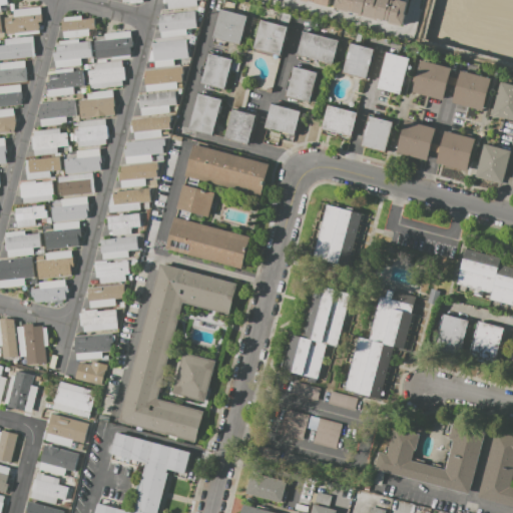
[(196,0),(197,7),(168,10),(167,3),(163,3),(162,0),(196,0)]
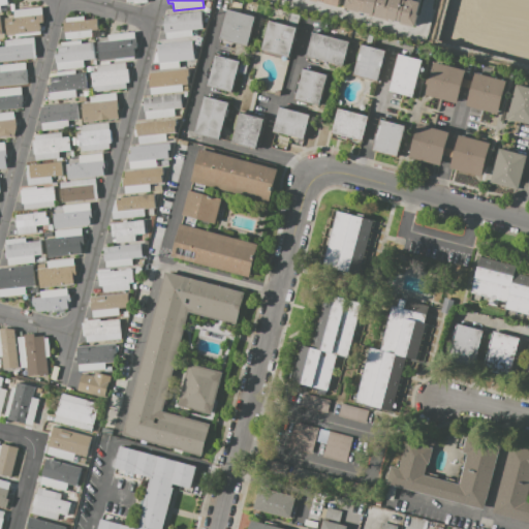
[(345,8),(347,0),(416,0),(421,1),(414,26),(345,8)]
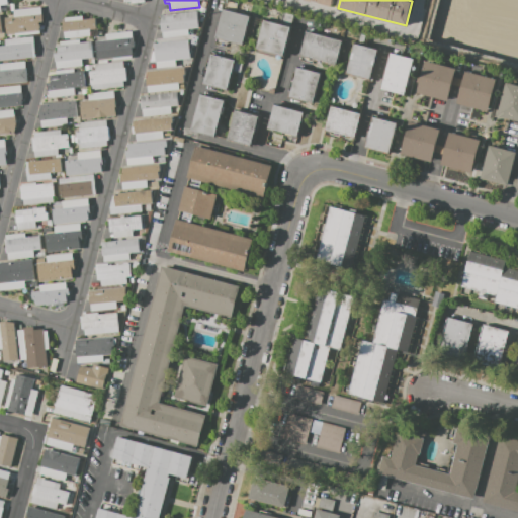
[(6,35),(4,18),(8,17),(8,19),(12,19),(12,17),(13,17),(13,10),(40,7),(41,23),(38,23),(39,34),(14,36),(14,34),(6,35)]
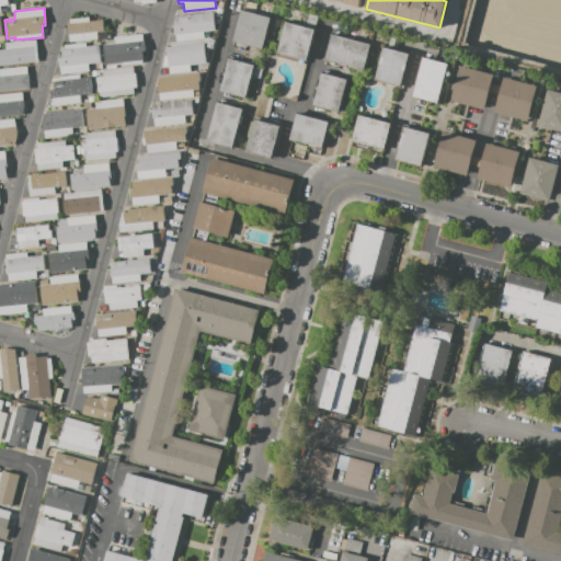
[(242,11),(271,18),(262,49),(233,42),(242,11)]
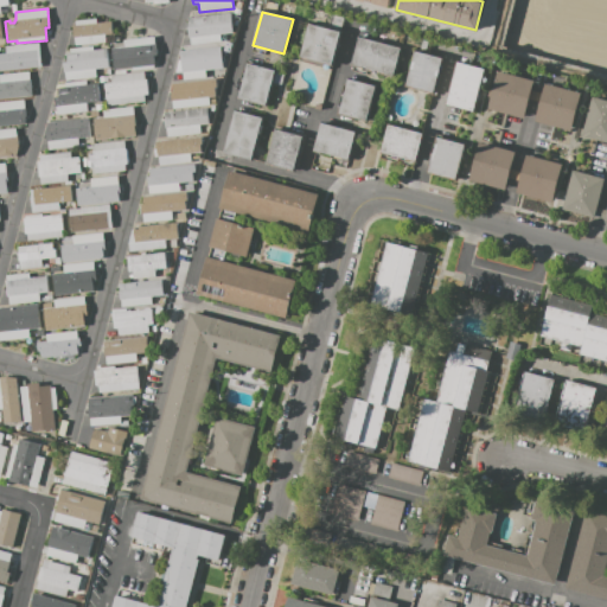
[(191,45),(190,38),(189,38),(187,27),(189,18),(230,13),(232,33),(221,34),(222,42),(191,45)]
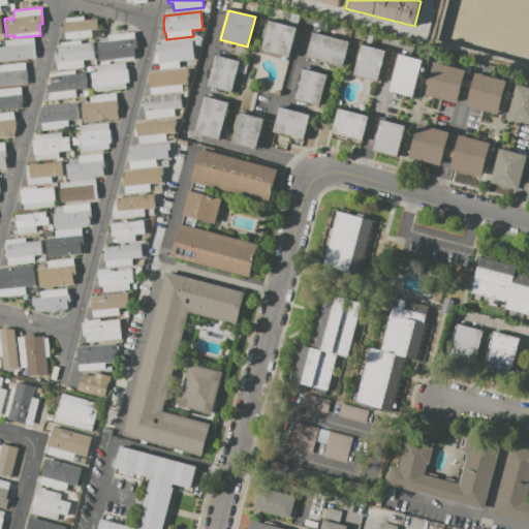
[(65,39),(63,22),(66,22),(65,19),(84,17),(85,21),(97,19),(98,30),(92,30),(92,37),(65,39)]
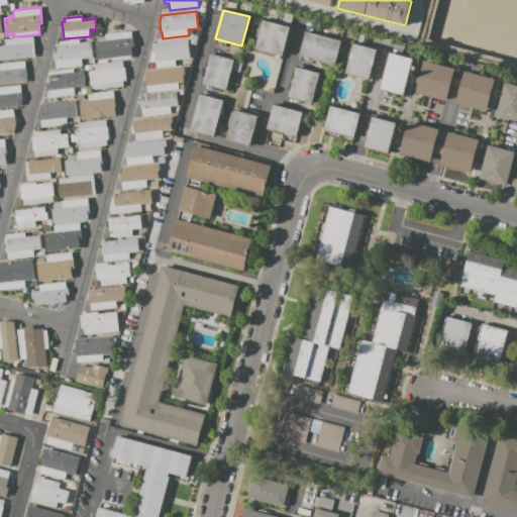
[(263,20),(289,27),(282,56),(255,49),(263,20)]
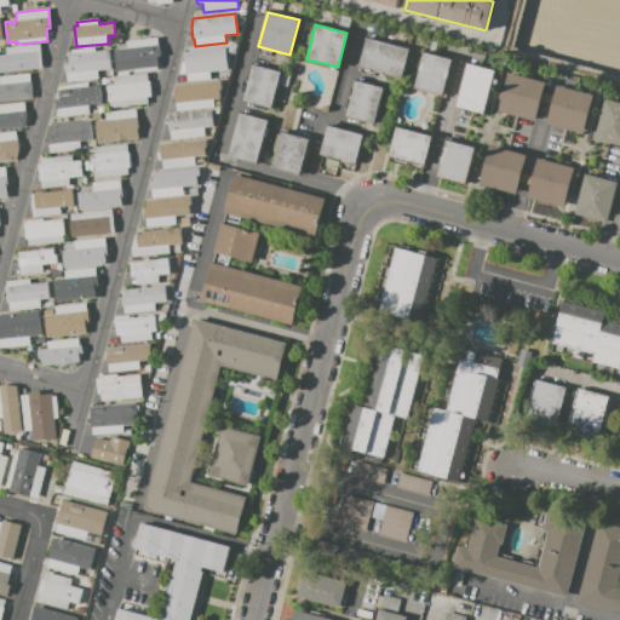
[(158,38),(159,56),(156,57),(158,67),(156,67),(156,69),(136,72),(135,69),(116,72),(115,49),(127,47),(126,40),(158,38)]
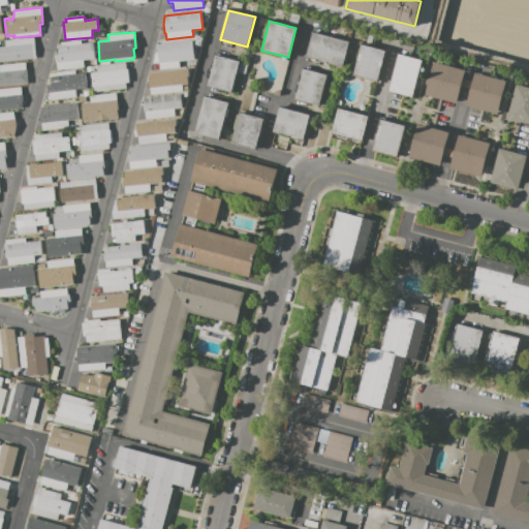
[(312,33),(348,41),(342,66),(306,58),(312,33)]
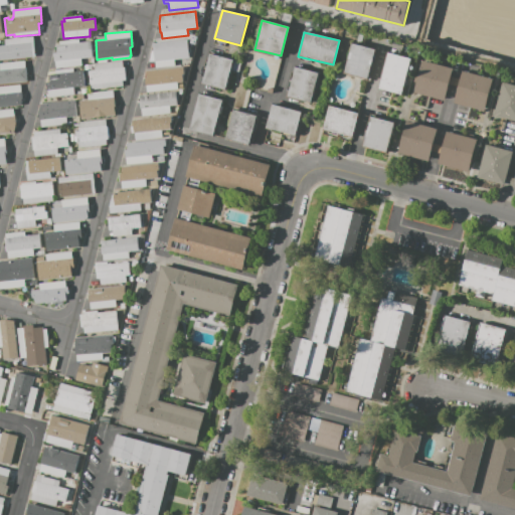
[(0,59),(0,45),(4,45),(4,39),(33,36),(35,57),(0,59)]
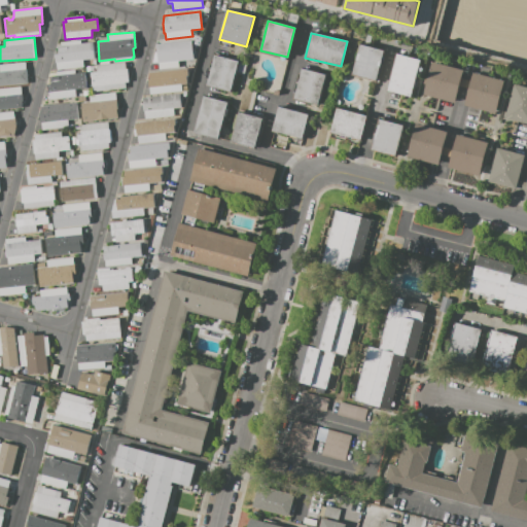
[(83,68),(58,70),(57,63),(55,63),(54,55),(59,54),(58,45),(61,45),(60,42),(80,40),(80,44),(92,43),(94,60),(83,61),(83,68)]
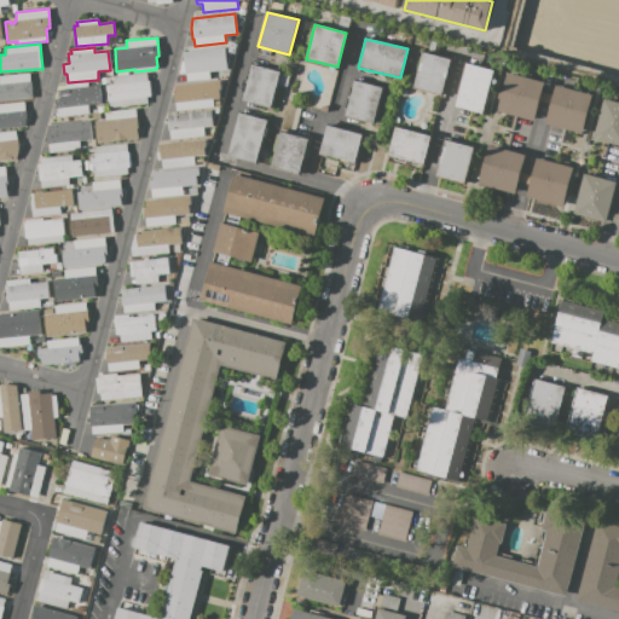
[(187,81),(186,74),(185,74),(183,53),(225,48),(227,70),(210,73),(210,79),(187,81)]
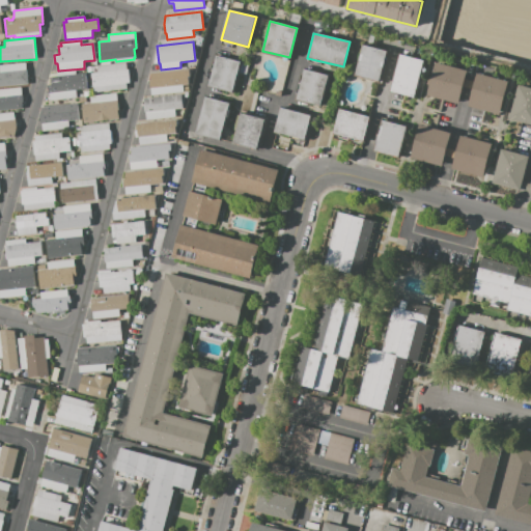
[(363,44),(387,50),(380,80),(355,74),(363,44)]
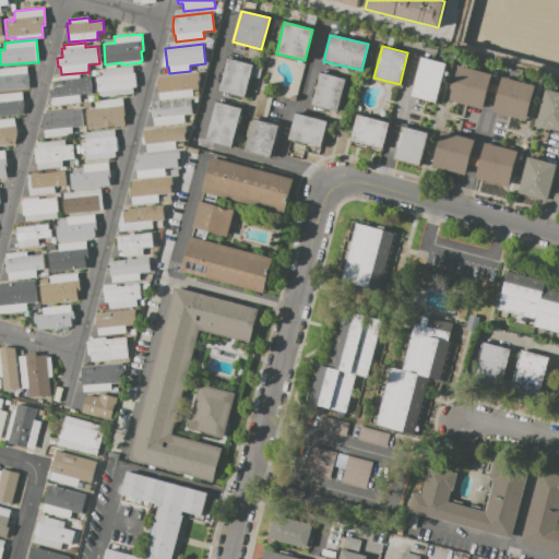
[(411,95),(421,57),(448,64),(437,102),(411,95)]
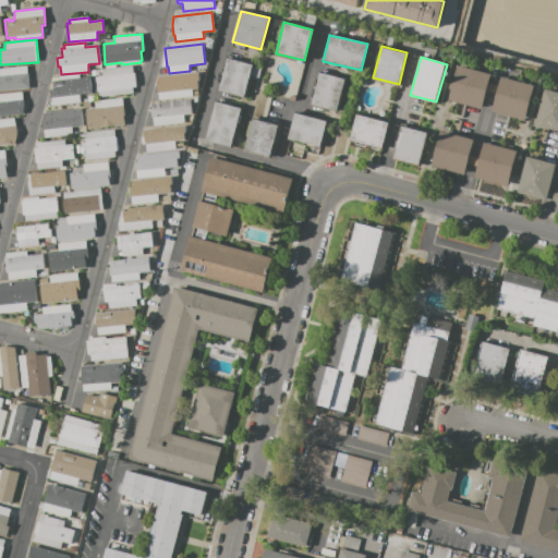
[(229,59),(254,65),(246,97),(220,91),(229,59)]
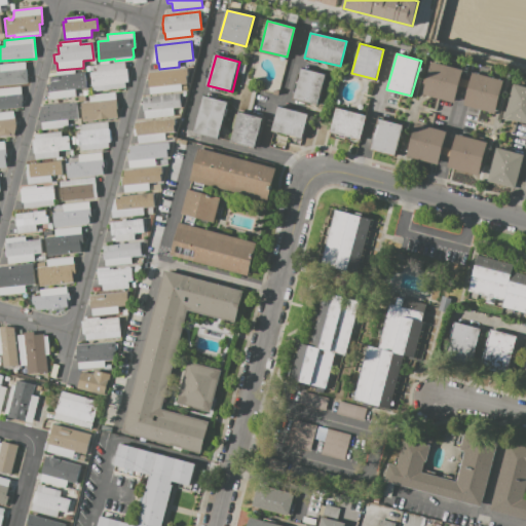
[(0,86),(0,64),(25,62),(27,84),(0,86)]
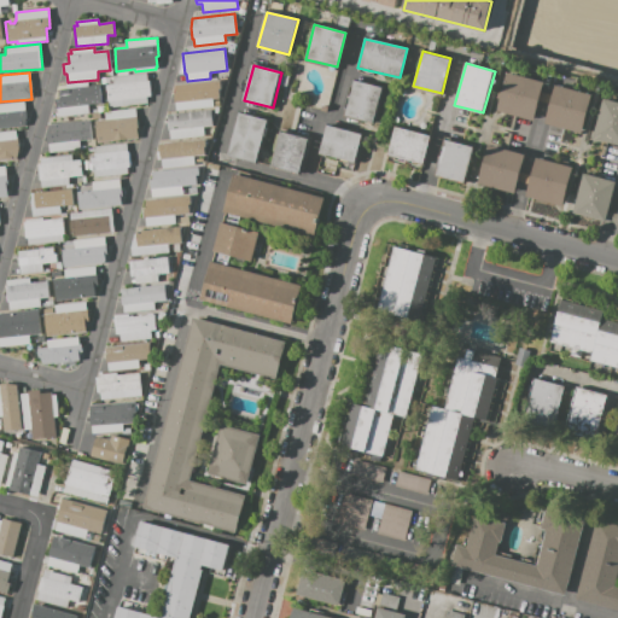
[(105,85),(114,85),(112,75),(146,73),(147,81),(150,80),(151,97),(146,98),(147,103),(108,108),(105,85)]
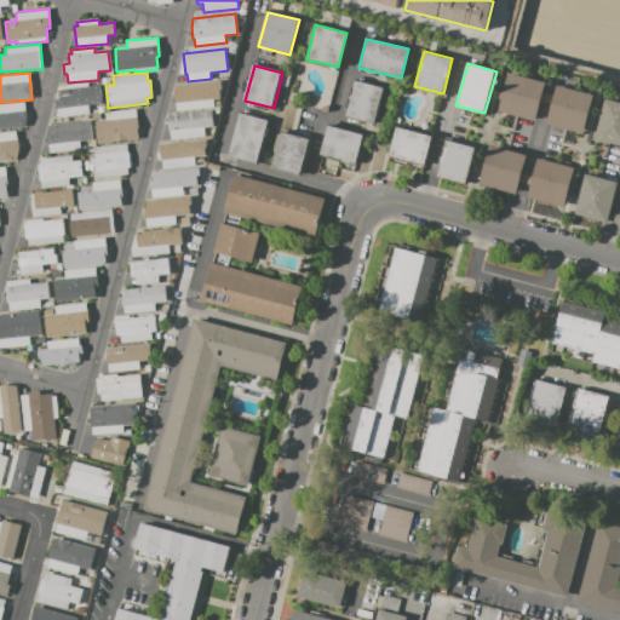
[(509,74),(544,82),(535,120),(499,112),(509,74)]
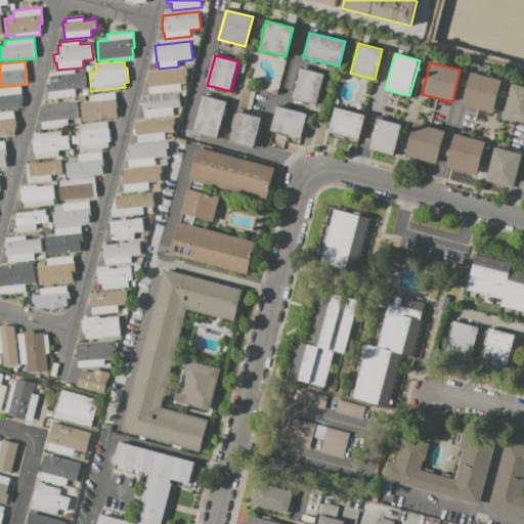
[(300,69),(323,75),(316,104),(292,97),(300,69)]
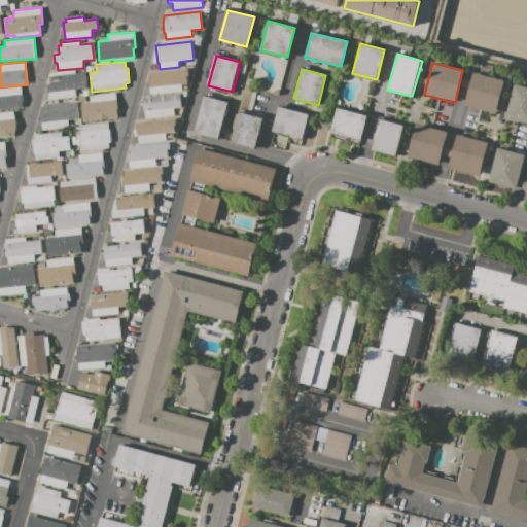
[(48,100),(47,84),(54,83),(53,75),(57,74),(57,72),(75,70),(75,73),(83,72),(85,89),(75,90),(76,97),(48,100)]
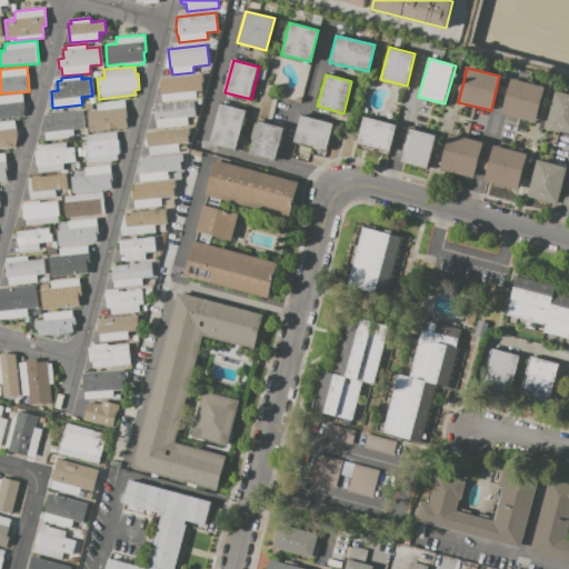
[(187,100),(163,102),(161,81),(192,77),(195,92),(186,93),(187,100)]
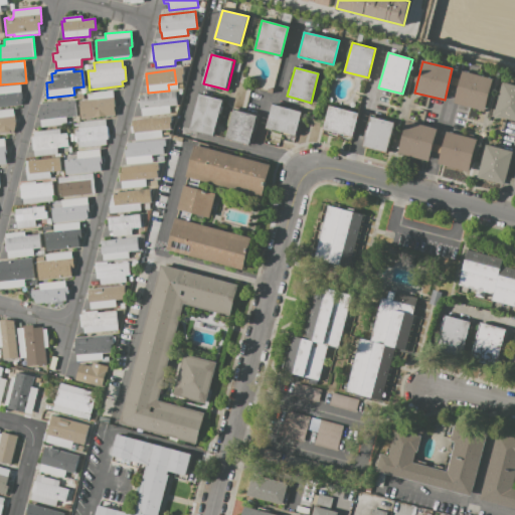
[(462,71),(492,78),(484,110),(455,103),(462,71)]
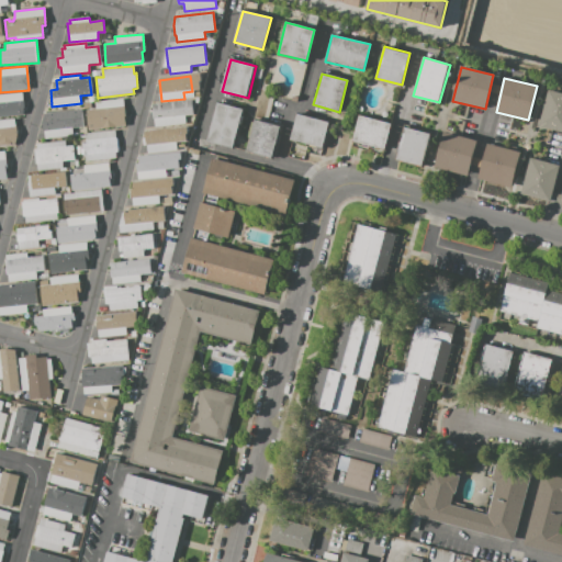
[(548,90),(561,93),(561,132),(539,126),(548,90)]
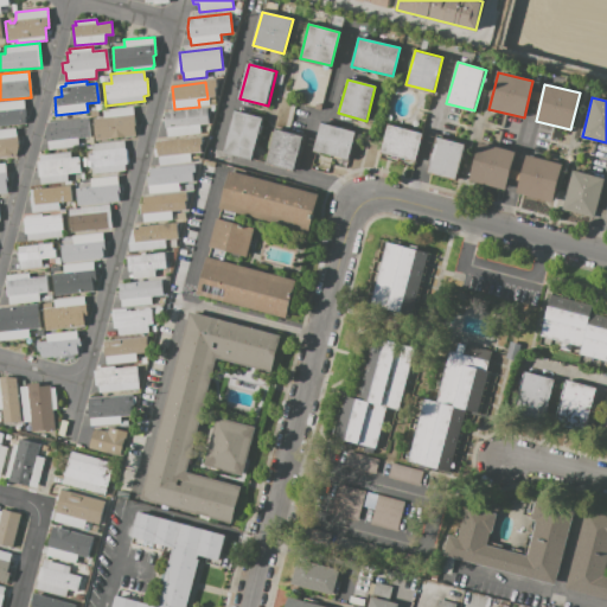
[(0,127),(0,102),(24,100),(26,125),(11,127),(11,126),(0,127)]
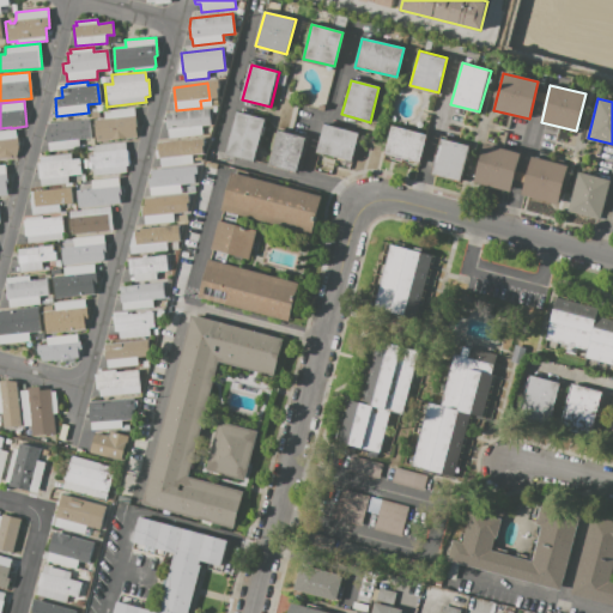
[(137,138),(97,141),(95,120),(104,119),(103,111),(133,109),(137,138)]
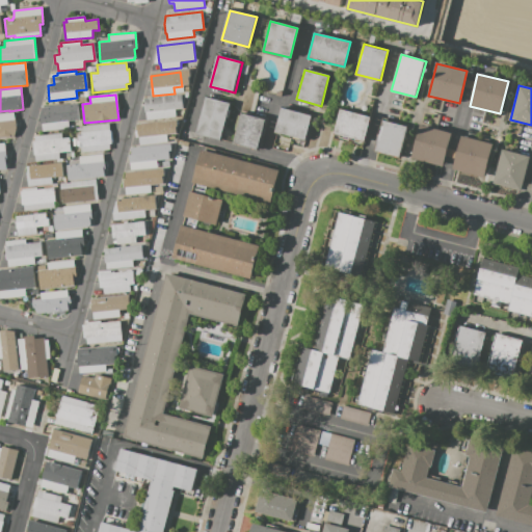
[(147,121),(144,100),(182,96),(183,109),(175,110),(176,117),(147,121)]
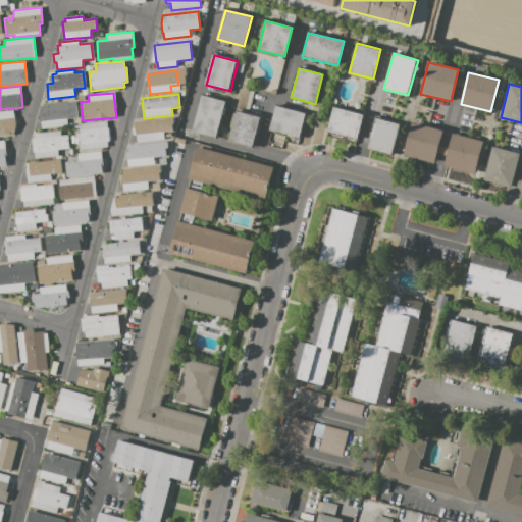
[(193,131),(202,95),(226,102),(216,137),(193,131)]
